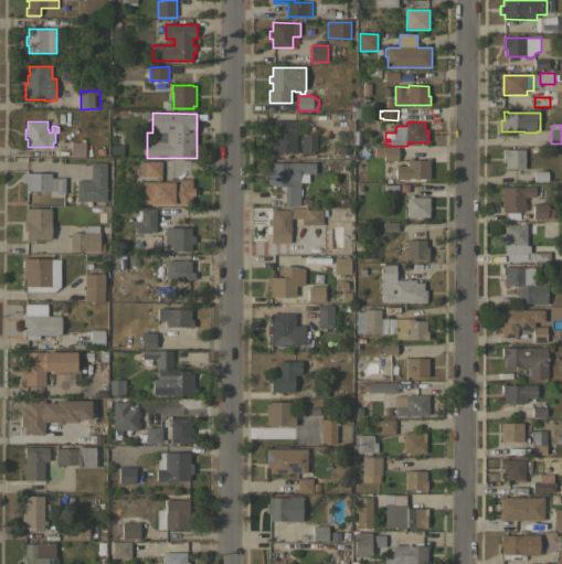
[(297,153),(273,153),(273,142),(268,142),(268,136),(297,135),(297,153)]
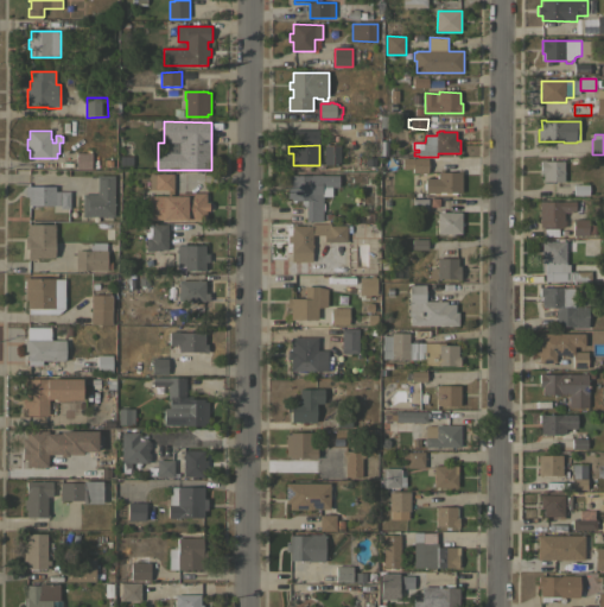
[(341,165),(325,165),(325,162),(324,162),(324,159),(325,159),(325,145),(342,146),(341,165)]
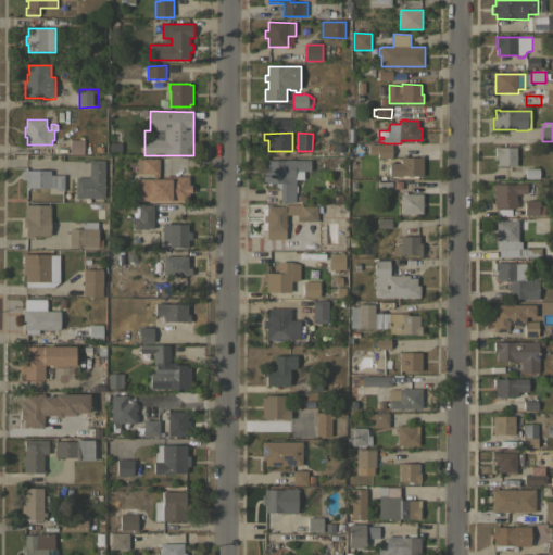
[(85,140),(85,155),(71,155),(72,140),(85,140)]
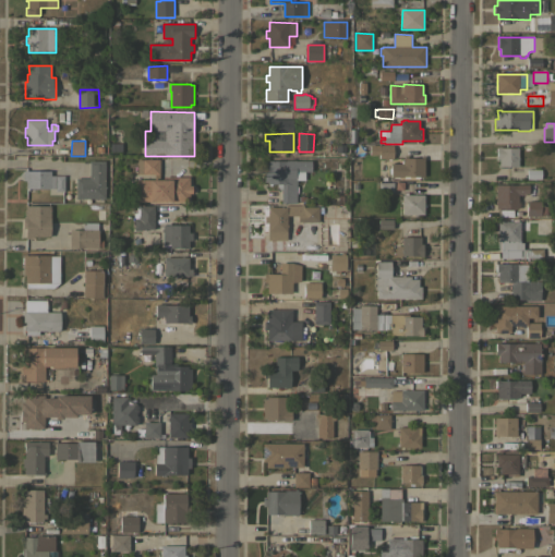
[(395,146),(395,159),(381,159),(381,155),(371,155),(371,146),(395,146)]
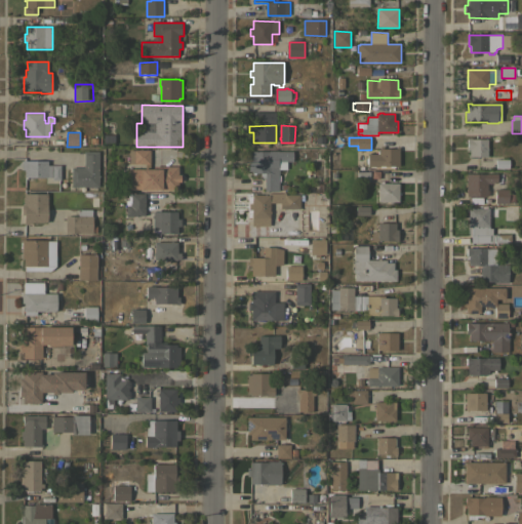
[(489,157),(472,157),(472,151),(470,151),(470,139),(473,139),(473,140),(489,139),(489,157)]
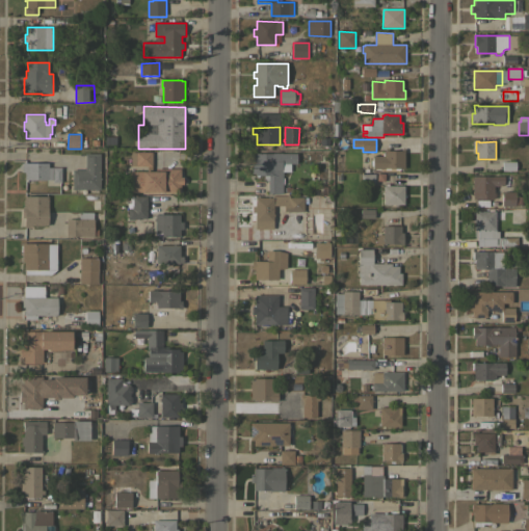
[(406,151),(406,168),(387,168),(387,169),(375,169),(374,166),(373,166),(373,160),(375,160),(374,156),(386,156),(386,151),(406,151)]
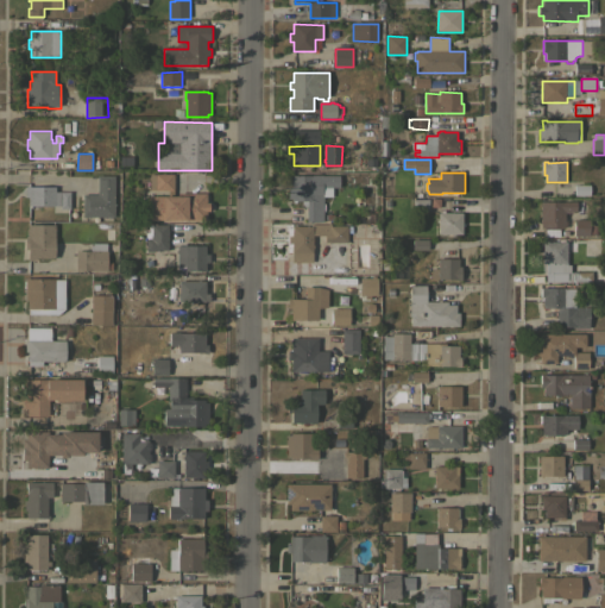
[(176,174),(175,190),(151,190),(151,175),(157,175),(157,174),(176,174)]
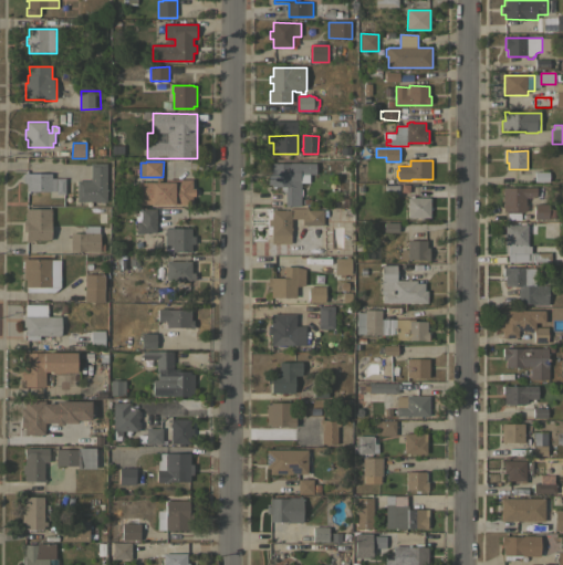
[(303,206),(288,206),(288,192),(283,192),(283,187),(275,187),(275,184),(270,184),(271,165),(274,166),(274,163),(292,164),(292,163),(303,163),(303,166),(312,166),(312,182),(303,182),(303,206)]
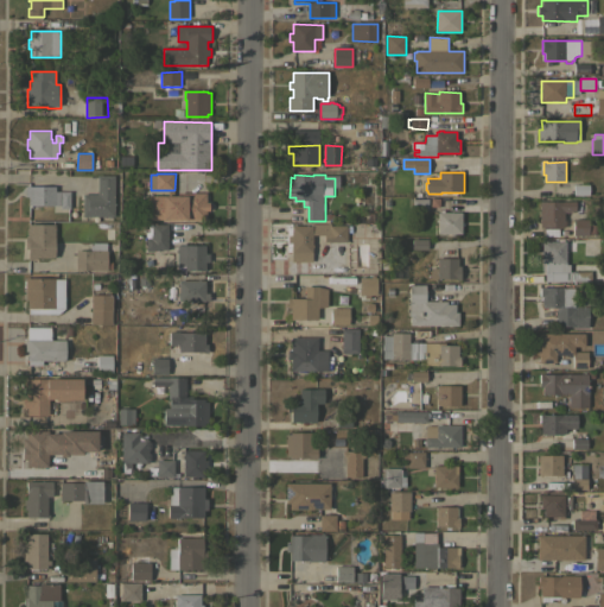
[(116,216),(86,216),(86,194),(100,194),(100,176),(116,176),(116,216)]
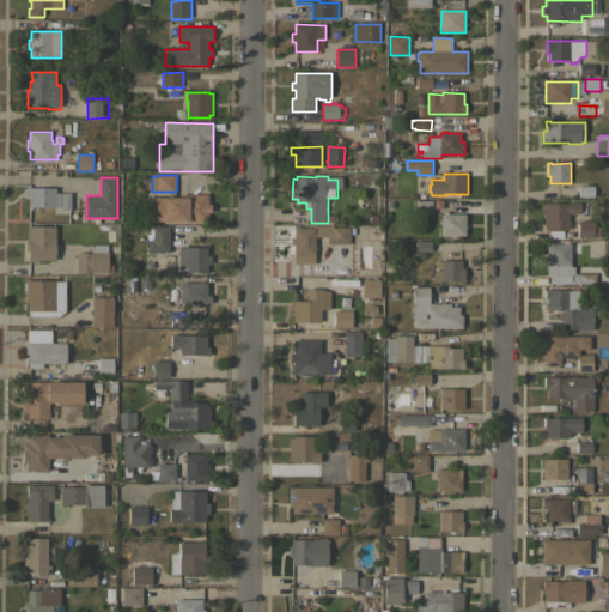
[(59,187),(59,193),(73,193),(73,210),(64,210),(64,206),(31,207),(31,199),(29,199),(29,187),(59,187)]
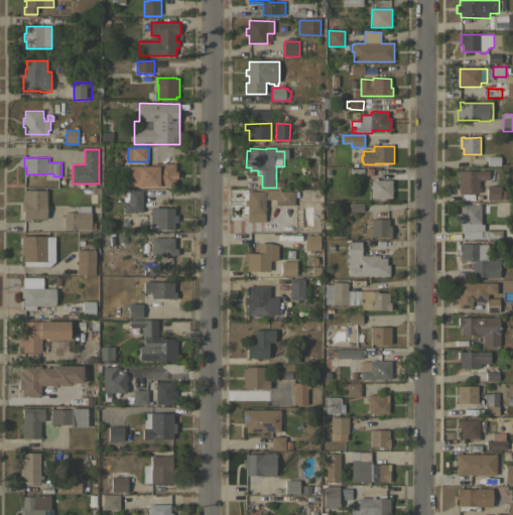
[(139,186),(139,185),(126,185),(126,165),(140,165),(140,166),(150,166),(153,163),(160,163),(175,163),(175,171),(178,171),(178,178),(176,178),(176,186),(160,185),(159,186),(139,186)]
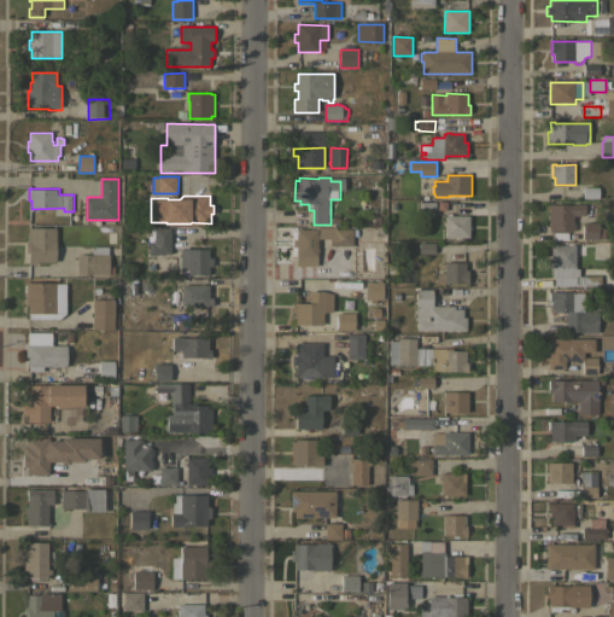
[(551,205),(574,205),(588,205),(588,216),(582,216),(576,216),(576,225),(577,225),(577,231),(576,231),(576,232),(551,232),(551,205)]
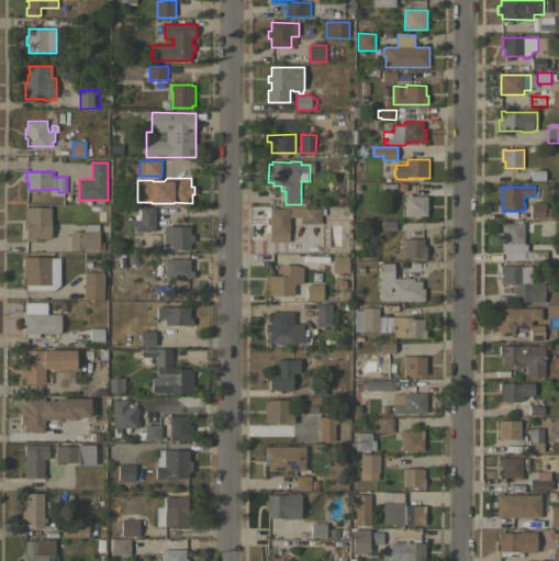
[(429,216),(407,216),(407,197),(410,197),(410,194),(413,194),(413,197),(429,197),(429,216)]
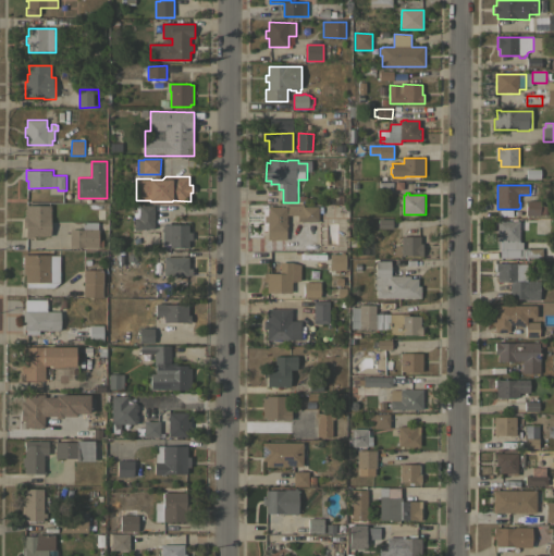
[(542,201),(542,217),(528,217),(528,201),(542,201)]
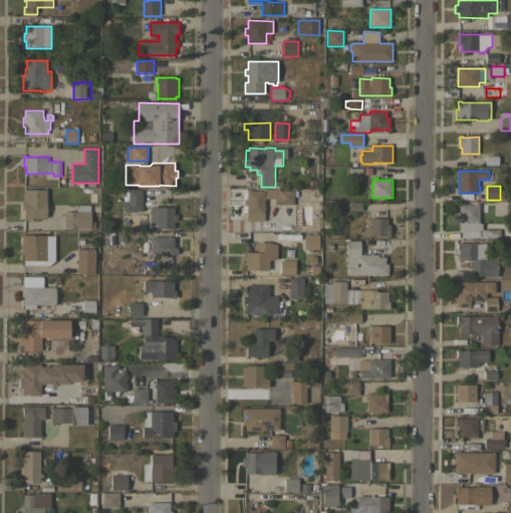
[(249,221),(249,206),(246,206),(246,199),(249,199),(249,191),(266,191),(266,189),(282,189),(282,191),(296,191),(295,205),(281,205),(281,206),(279,206),(279,205),(276,205),(276,199),(266,198),(266,207),(267,207),(267,210),(266,210),(266,221),(249,221)]
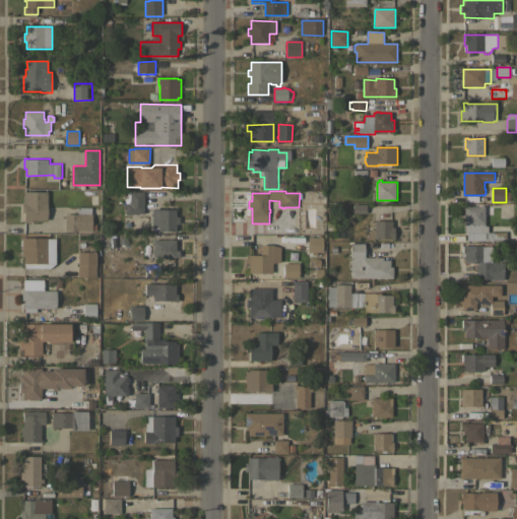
[(49,220),(34,220),(34,221),(30,221),(30,222),(26,222),(26,213),(24,213),(24,202),(26,202),(24,200),(24,195),(26,194),(26,192),(49,192),(49,220)]
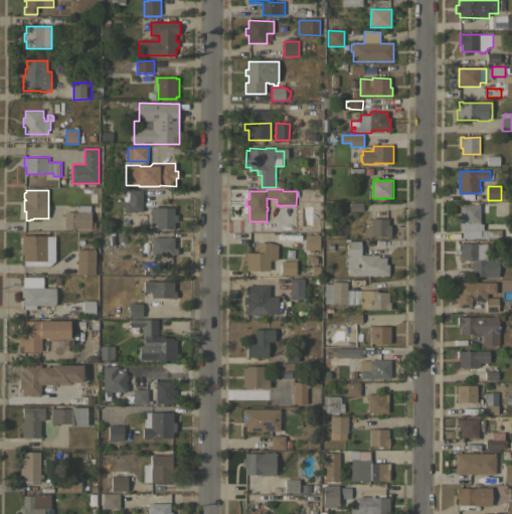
[(145,211),(132,211),(132,212),(126,212),(126,202),(129,202),(129,199),(130,199),(130,197),(129,197),(129,191),(131,191),(131,190),(145,190),(145,211)]
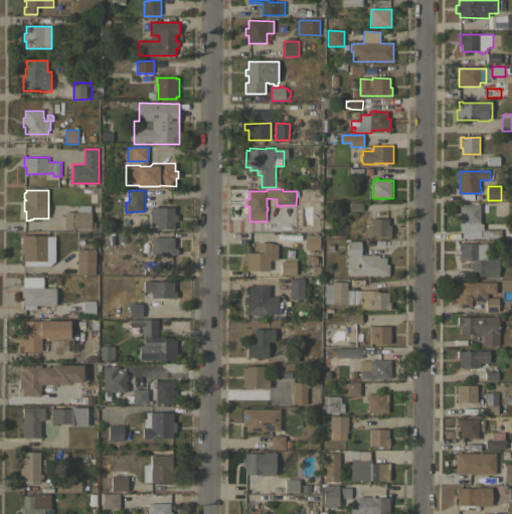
[(364,203),(364,211),(352,211),(352,203),(364,203)]
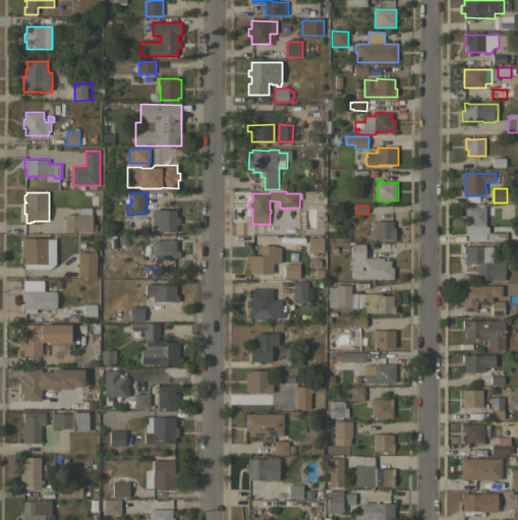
[(67,231),(67,215),(79,215),(79,208),(94,208),(94,215),(95,215),(95,225),(99,225),(99,231),(94,231),(94,232),(67,231)]
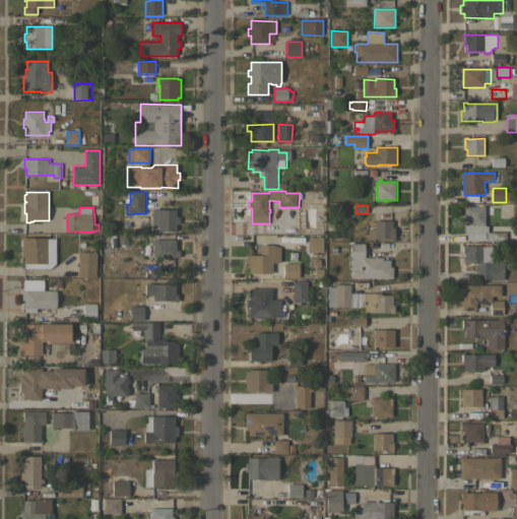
[(487,207),(487,226),(489,226),(489,232),(487,232),(487,233),(495,233),(508,233),(507,244),(495,244),(495,242),(468,242),(468,225),(465,225),(466,207),(487,207)]
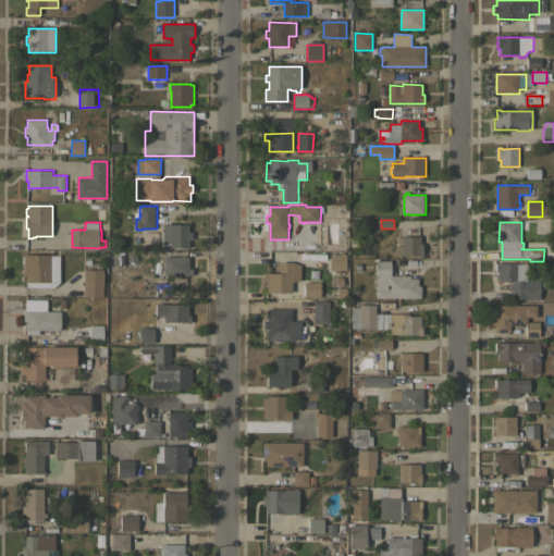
[(172,247),(172,244),(164,244),(164,232),(163,232),(163,229),(164,229),(164,224),(191,224),(191,232),(194,232),(194,239),(191,239),(191,247),(172,247)]
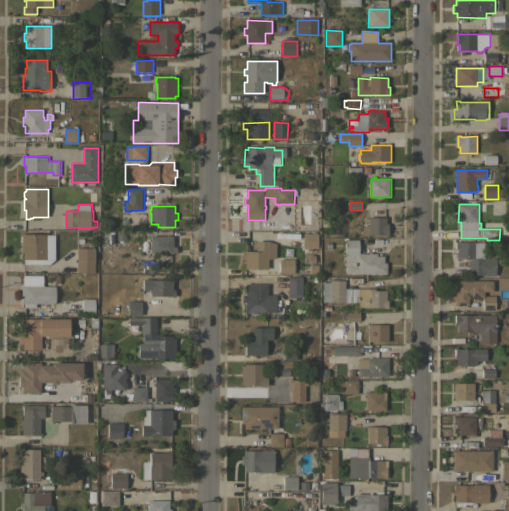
[(388,217),(388,224),(390,224),(390,235),(387,235),(387,234),(365,234),(365,226),(371,226),(371,217),(388,217)]
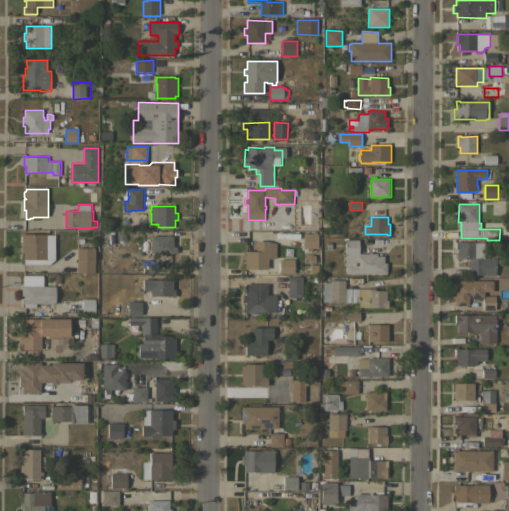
[(26,264),(26,260),(26,252),(23,252),(24,243),(22,243),(22,236),(23,236),(23,234),(48,234),(48,235),(57,235),(56,260),(51,264),(26,264)]
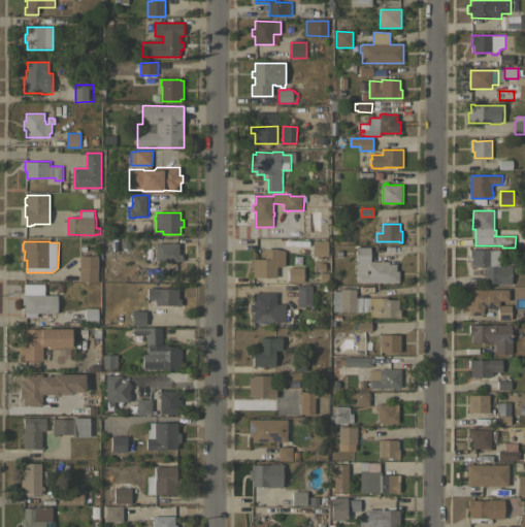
[(329,241),(329,257),(314,256),(314,241),(329,241)]
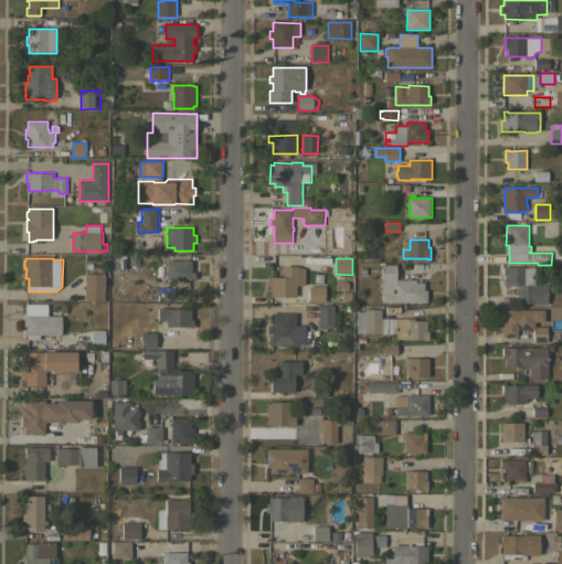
[(169,261),(186,261),(186,259),(189,259),(189,261),(193,261),(193,273),(197,273),(197,279),(168,279),(169,261)]
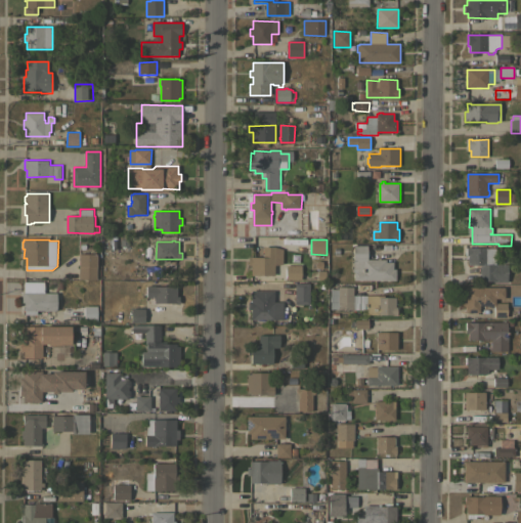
[(355,280),(355,272),(355,246),(370,246),(370,260),(388,260),(388,262),(395,262),(395,269),(398,269),(397,280),(355,280)]
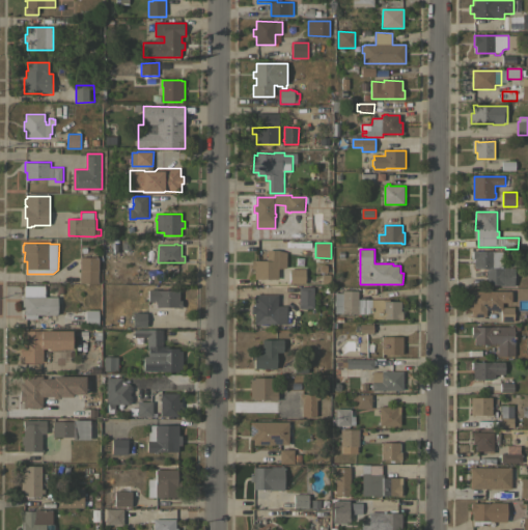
[(279,279),(256,279),(256,269),(254,269),(254,260),(256,260),(256,261),(269,261),(269,251),(280,251),(279,279)]
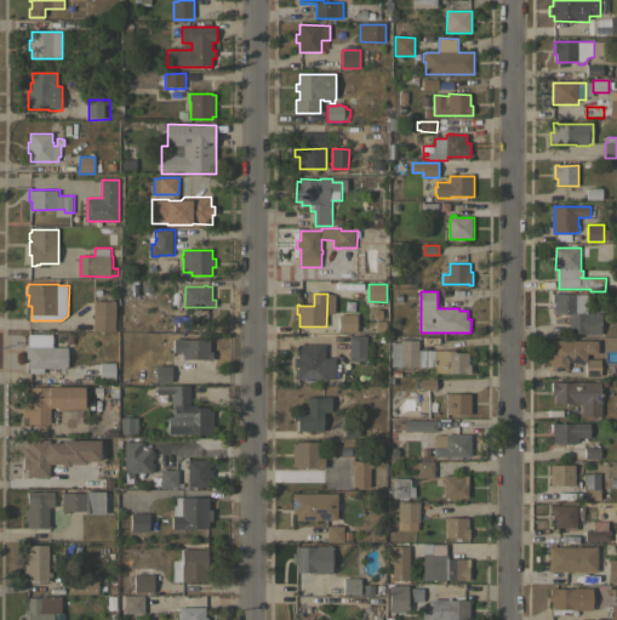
[(604,336),(588,336),(588,334),(571,334),(570,314),(556,316),(556,313),(555,313),(555,303),(554,303),(554,294),(558,294),(558,295),(578,295),(589,295),(589,314),(603,314),(604,336)]
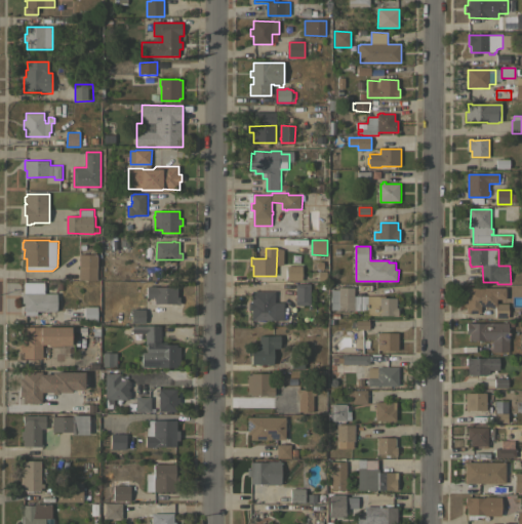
[(98,280),(81,280),(81,254),(98,254),(98,280)]
